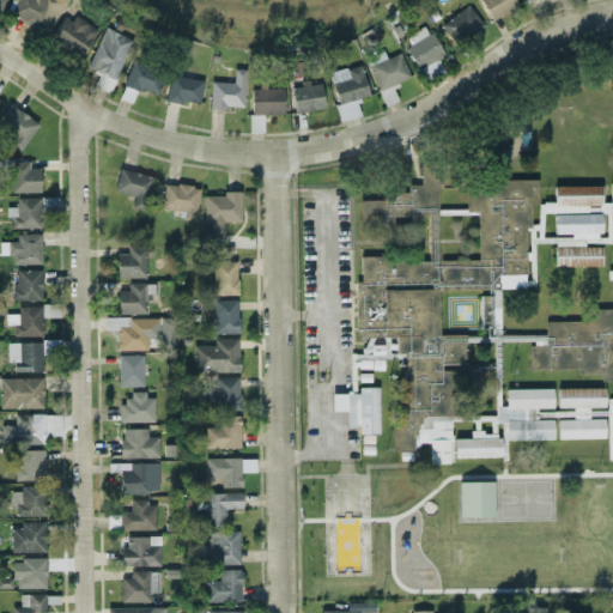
[(14,0),(8,13),(48,35),(66,0),(14,0)]
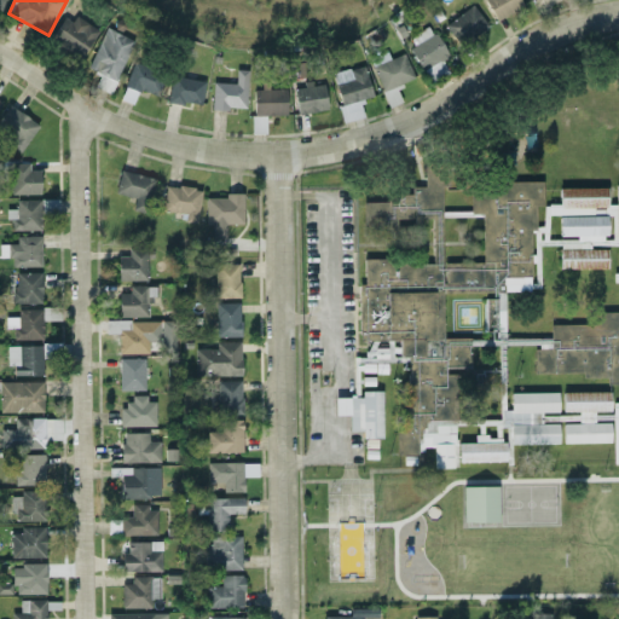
[(484,0),(493,21),(522,7),(518,0),(484,0)]
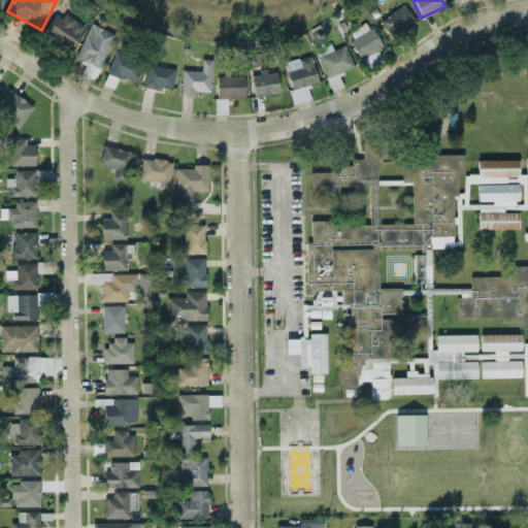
[(389,39),(416,24),(404,5),(378,21),(389,39)]
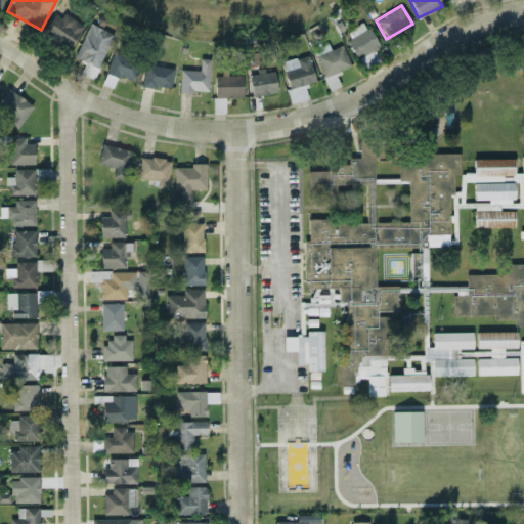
[(52,14),(42,36),(69,50),(83,25),(62,14),(60,18),(52,14)]
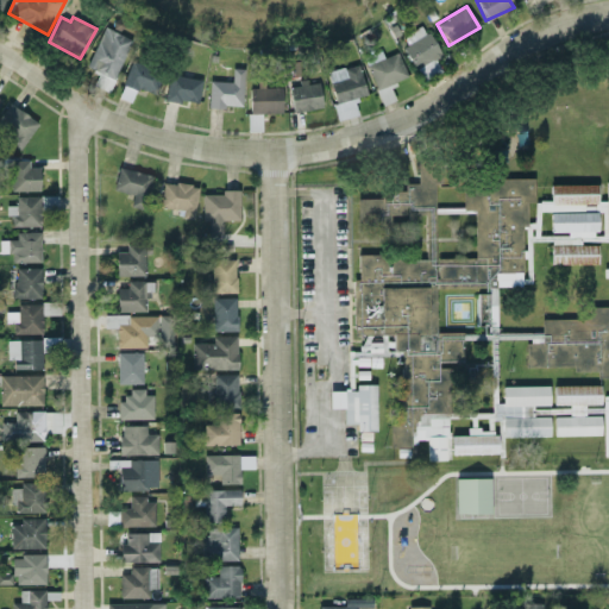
[(403,46),(421,81),(440,71),(434,58),(439,56),(424,25),(405,35),(409,44),(403,46)]
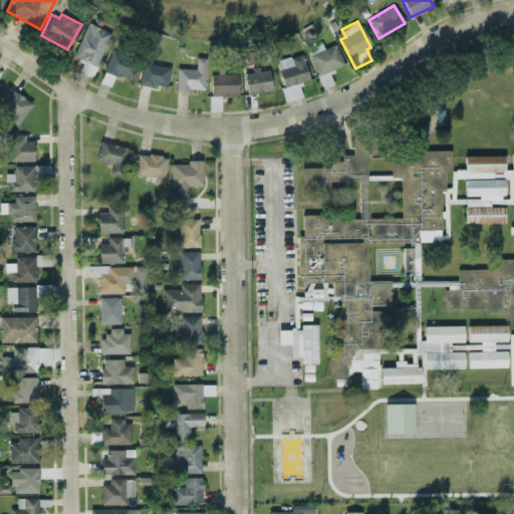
[(110,33),(87,23),(72,57),(83,62),(78,73),(91,78),(110,33)]
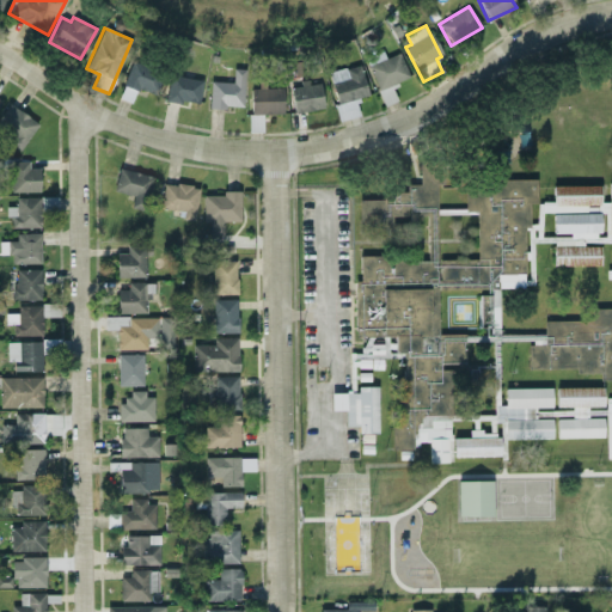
[(399,53),(385,59),(383,51),(365,59),(384,105),(395,102),(389,87),(409,78),(399,53)]
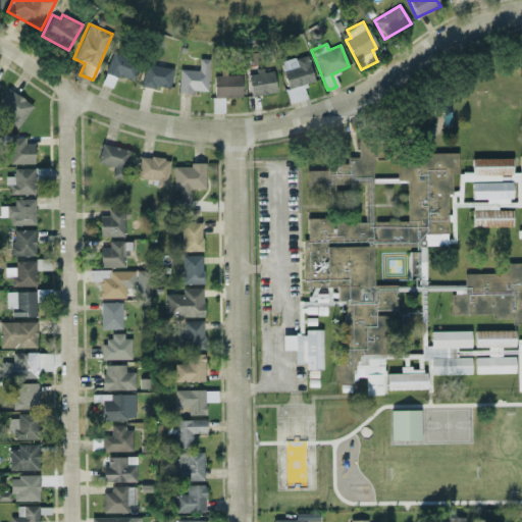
[(314,81),(306,55),(278,62),(291,103),(307,98),(303,85),(314,81)]
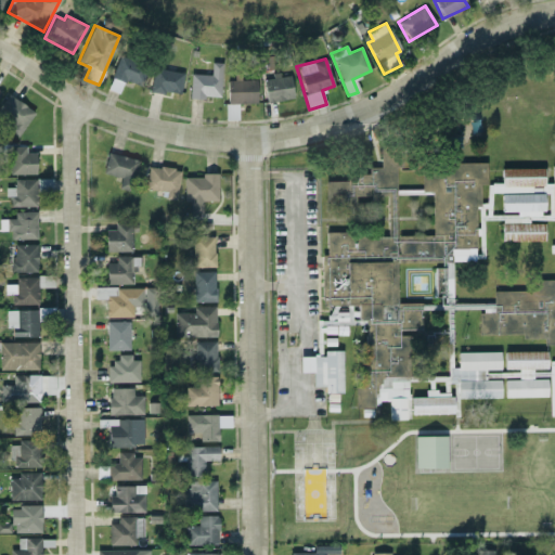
[(191,74),(190,98),(220,99),(221,63),(210,63),(210,75),(191,74)]
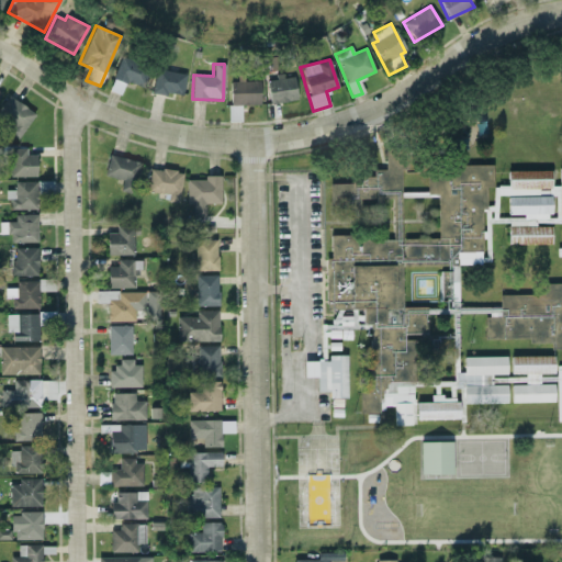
[(181,98),(186,75),(156,68),(150,92),(181,98)]
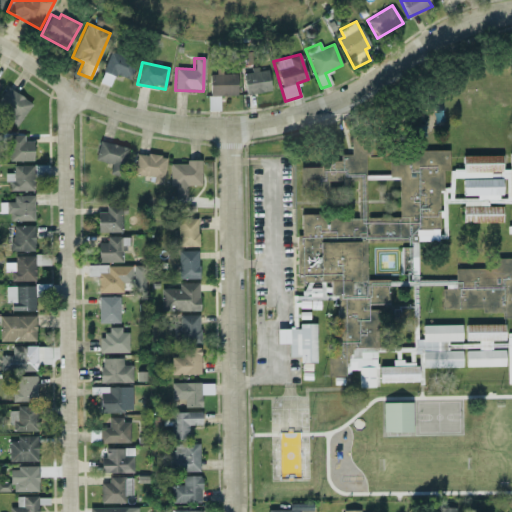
[(270,91),(267,68),(250,70),(251,73),(243,74),(246,94),(270,91)]
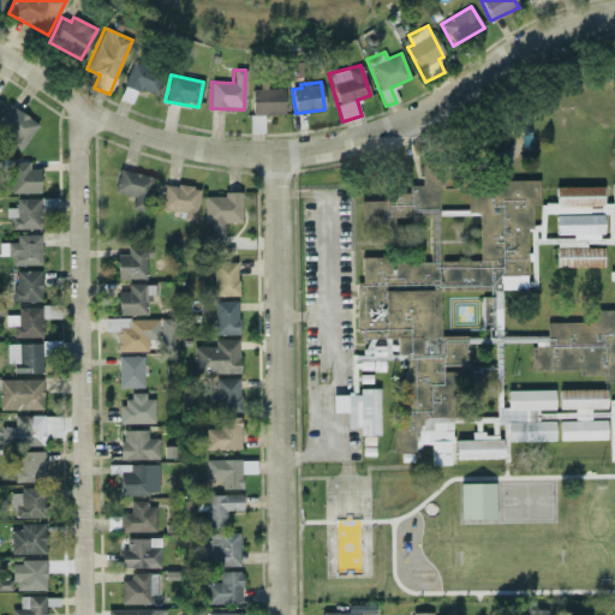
[(252,115),(285,115),(284,89),(251,90),(252,115)]
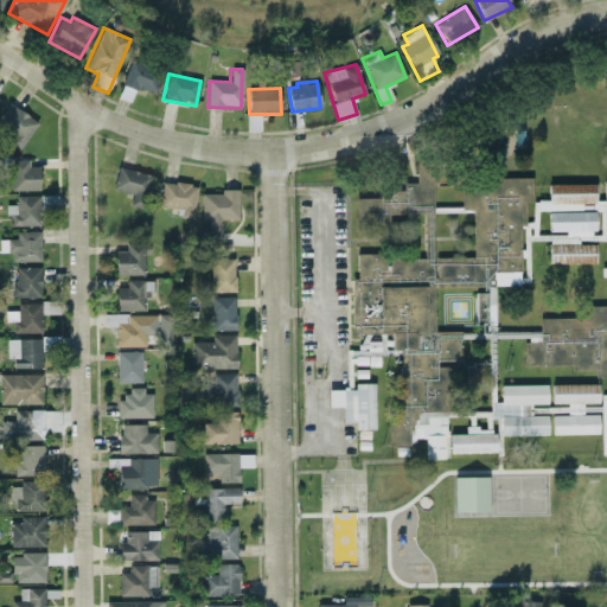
[(12,106),(0,120),(0,132),(19,147),(37,126),(12,106)]
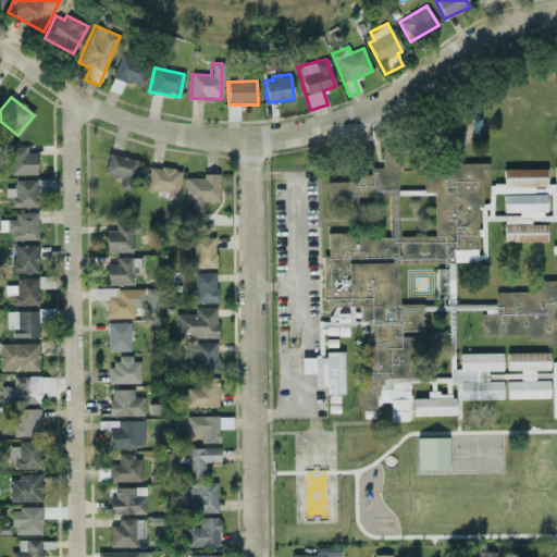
[(354,412),(353,386),(362,386),(362,367),(370,366),(369,320),(361,320),(361,302),(326,304),(326,258),(331,258),(330,238),(390,237),(388,197),(332,198),(332,184),(349,184),(349,173),(368,173),(368,165),(381,165),(381,146),(404,146),(405,166),(394,168),(395,239),(440,238),(438,187),(425,187),(424,169),(481,168),(482,260),(400,261),(401,301),(429,301),(430,336),(415,336),(416,425),(385,426),(385,412),(354,412)]
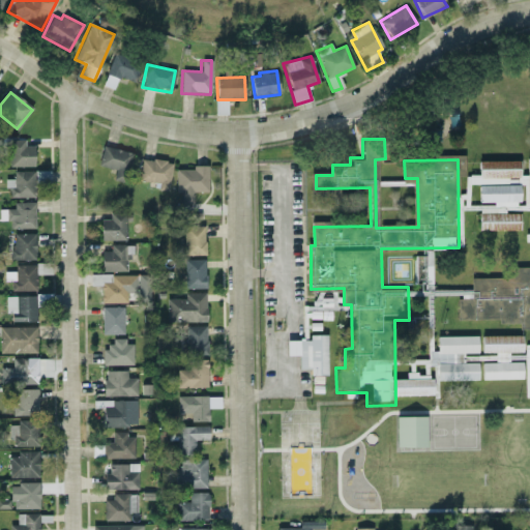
[(34,167),(34,146),(25,146),(25,140),(8,140),(8,167),(34,167)]
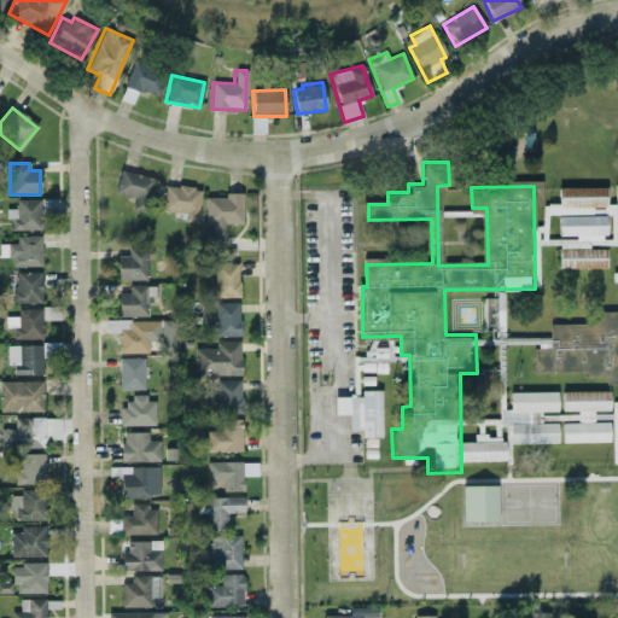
[(153,178),(118,172),(115,193),(133,197),(130,210),(147,213),(153,178)]
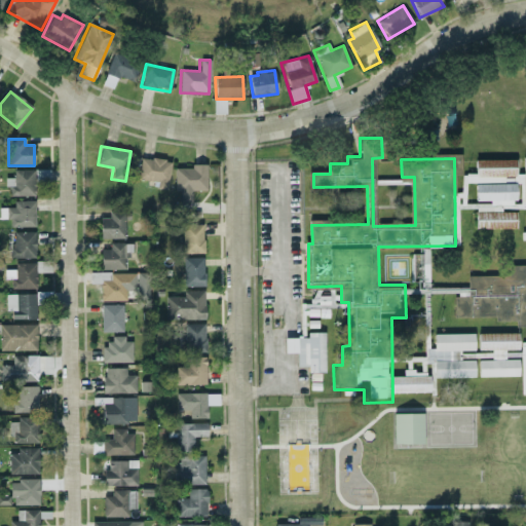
[(171,161),(140,157),(138,179),(157,182),(157,188),(166,189),(171,161)]
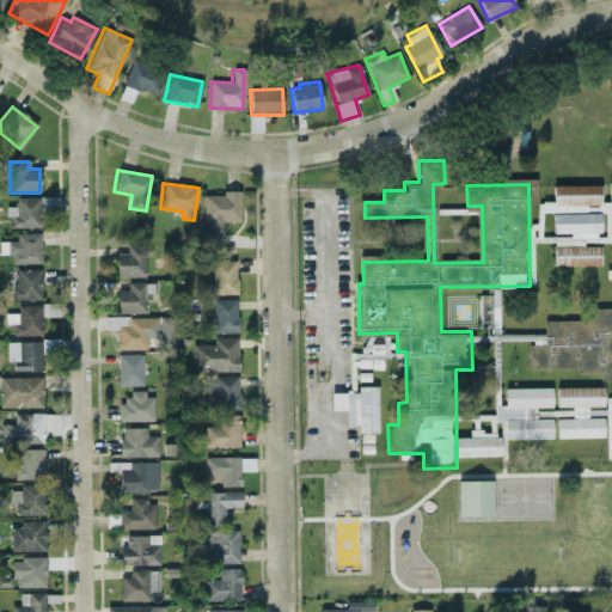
[(239,194),(202,194),(203,224),(209,224),(209,243),(222,243),(222,222),(240,221),(239,194)]
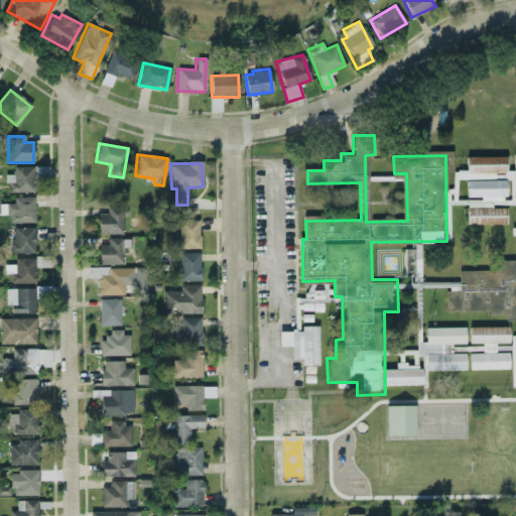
[(33,166),(13,167),(13,174),(5,174),(5,183),(8,183),(8,192),(34,191),(33,166)]
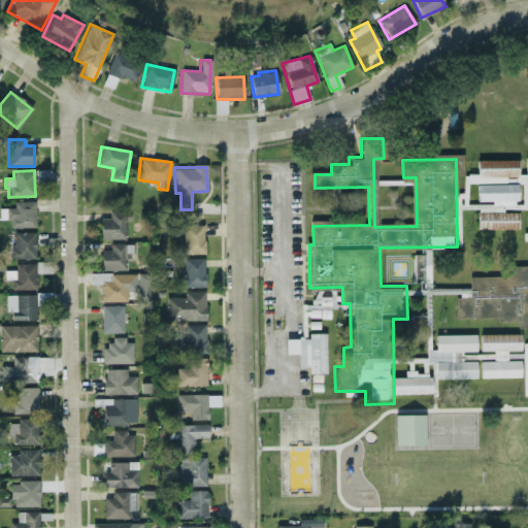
[(35,227),(34,201),(13,202),(13,208),(0,208),(0,219),(0,220),(8,220),(8,228),(35,227)]
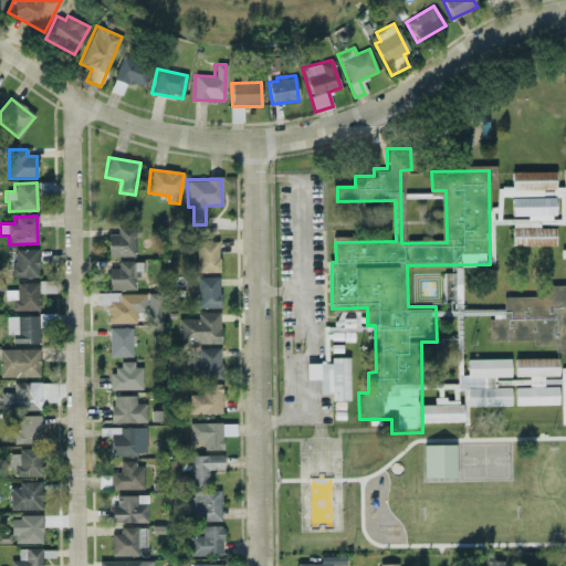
[(134,257),(134,237),(139,237),(139,228),(117,229),(117,236),(107,236),(107,257),(134,257)]
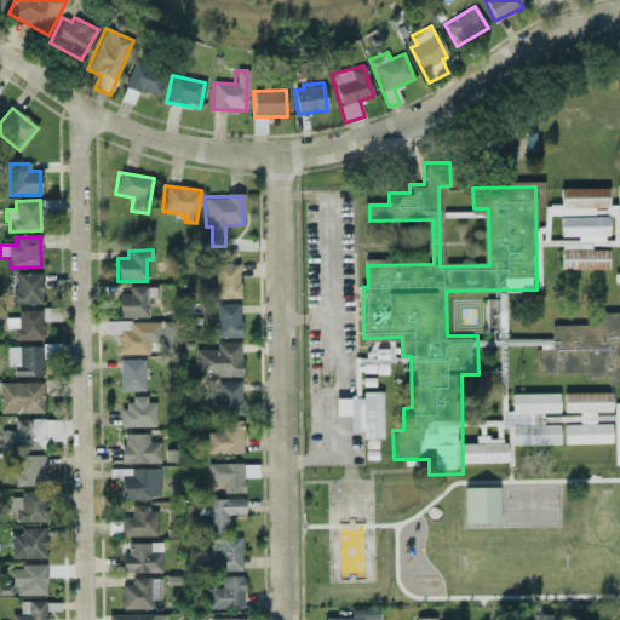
[(216,299),(240,298),(239,264),(214,265),(216,299)]
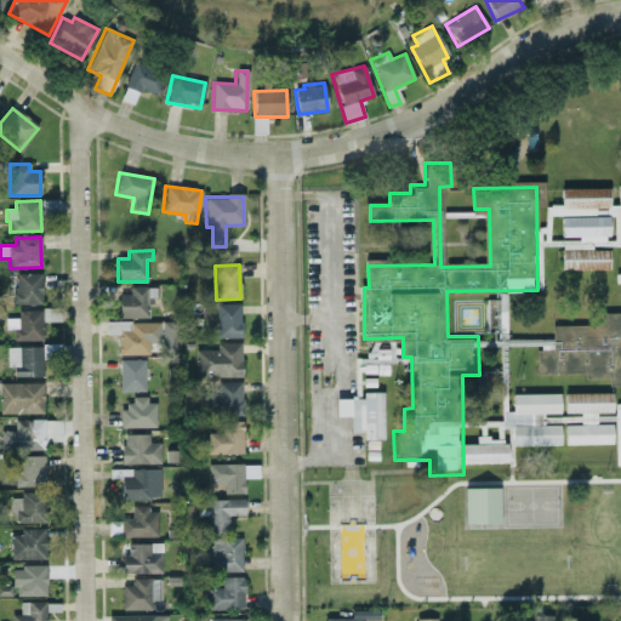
[(41,274),(15,274),(13,305),(41,306),(41,274)]
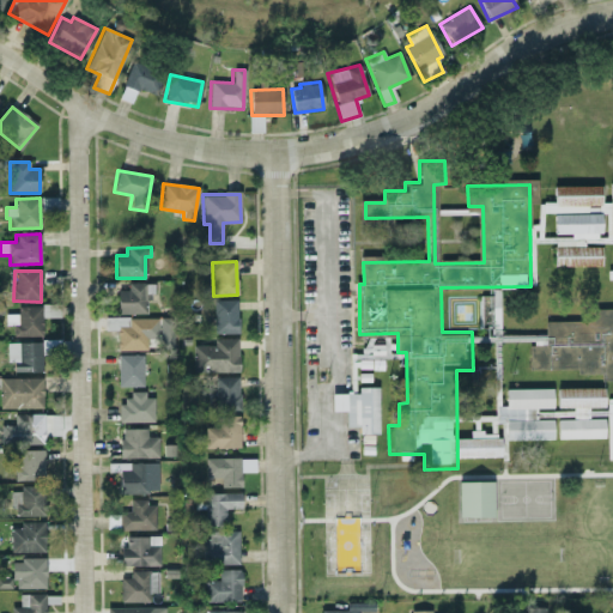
[(150,314),(150,284),(127,284),(127,291),(117,291),(117,314),(150,314)]
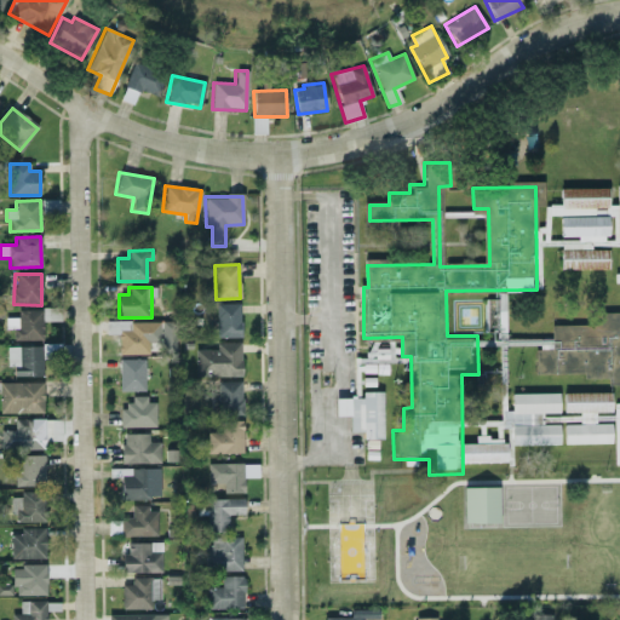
[(240,337),(240,304),(216,304),(216,337),(240,337)]
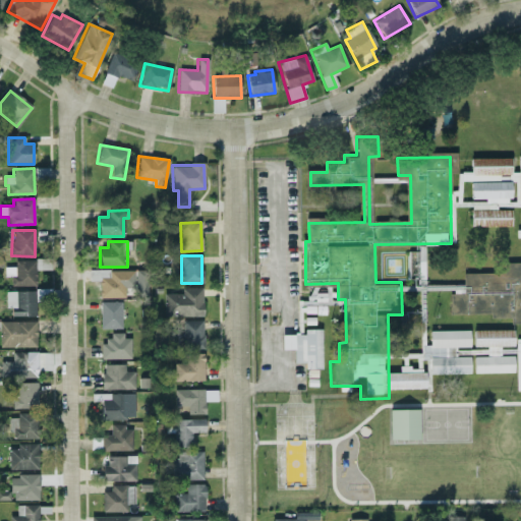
[(10,286),(36,286),(35,261),(14,261),(15,267),(4,267),(4,276),(10,276),(10,286)]
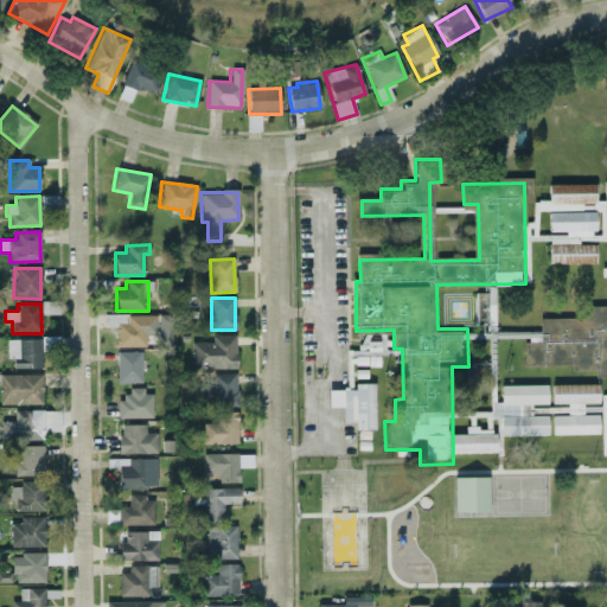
[(606,377),(593,377),(593,370),(570,370),(570,365),(523,366),(524,343),(540,343),(540,319),(587,318),(586,306),(606,306),(606,377)]
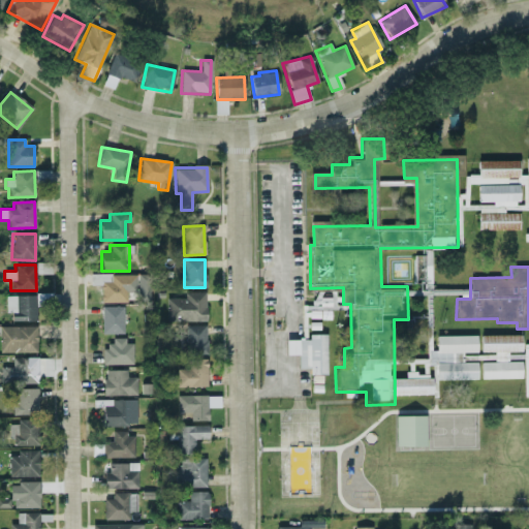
[(126,303),(126,292),(135,292),(135,275),(92,274),(92,285),(101,285),(100,302),(126,303)]
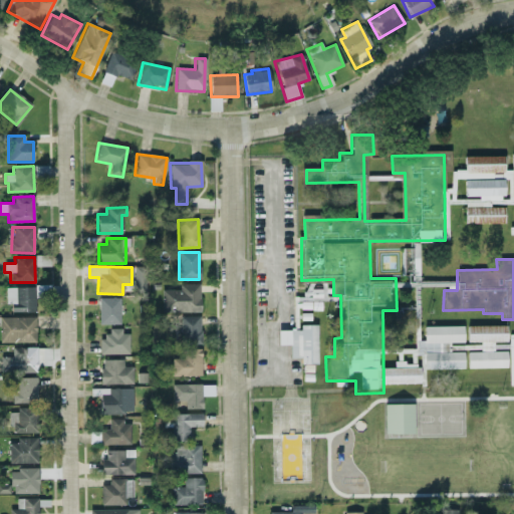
[(179,289),(162,290),(162,313),(200,311),(200,284),(179,284),(179,289)]
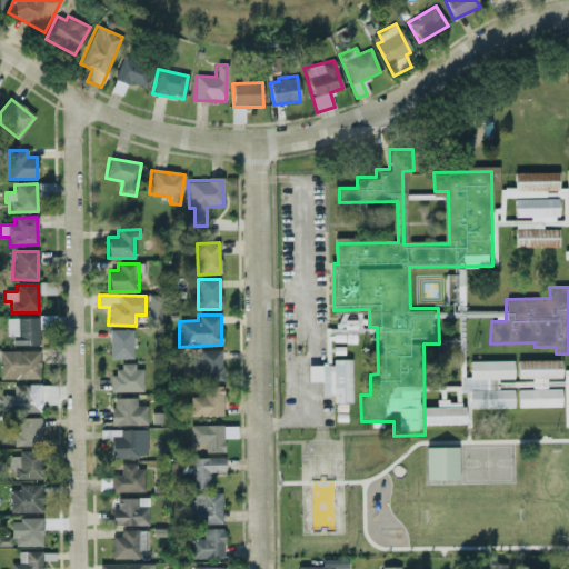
[(39,345),(38,318),(6,318),(6,336),(12,336),(12,346),(39,345)]
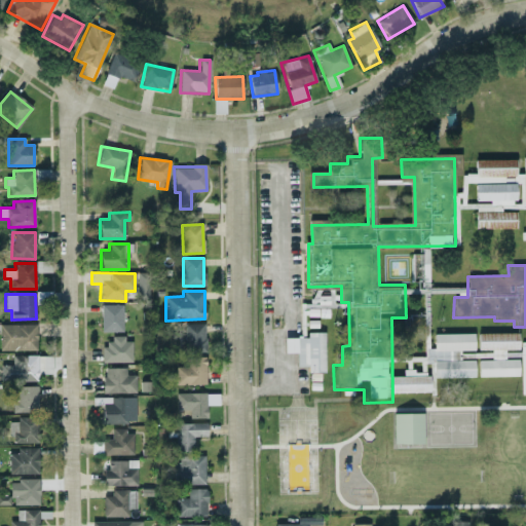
[(101,332),(123,332),(122,304),(101,305),(101,332)]
